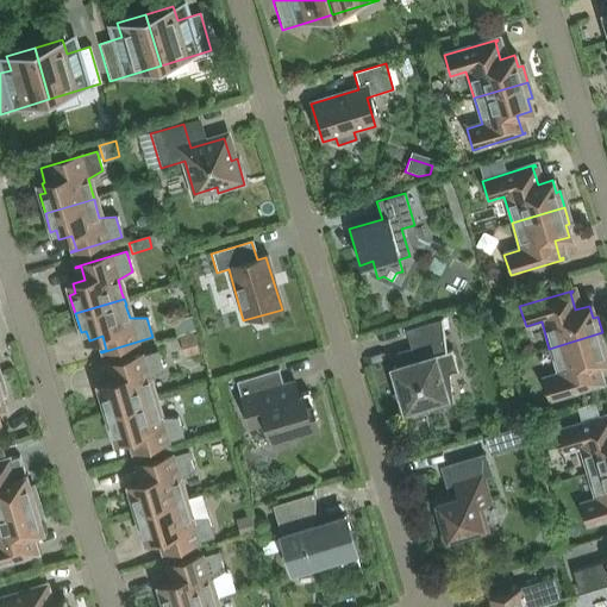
[(191,318),(173,323),(176,336),(194,331),(191,318)]
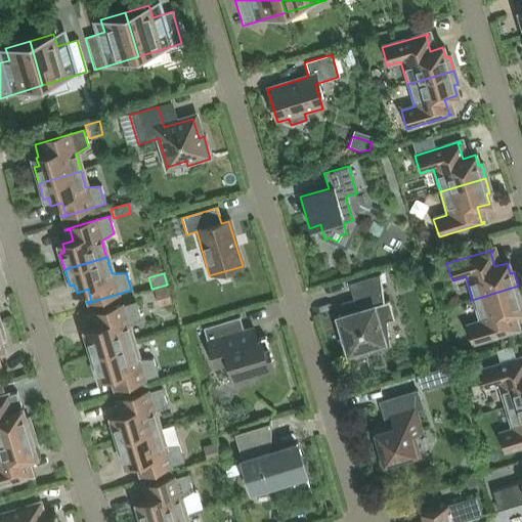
[(383,304),(379,274),(378,274),(378,275),(347,285),(354,306),(345,308),(346,314),(336,317),(347,354),(366,348),(367,353),(366,353),(367,354),(388,348),(385,321),(392,319),(392,320),(393,320),(388,301),(386,302),(387,302),(383,304)]
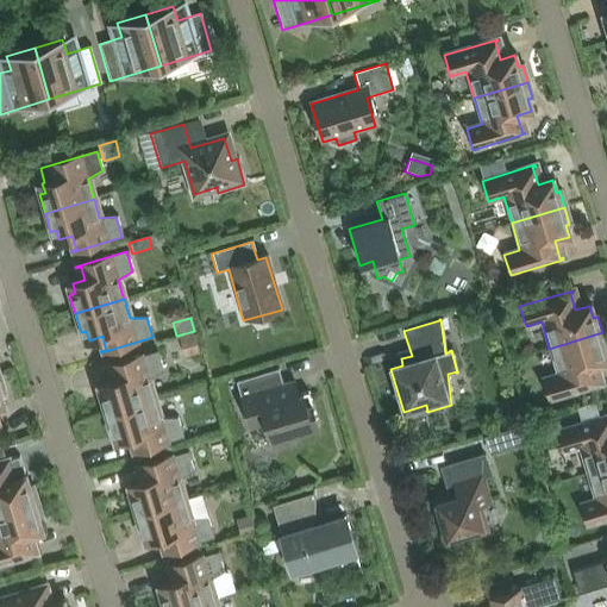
[(606,348),(602,332),(549,349),(557,375),(542,380),(548,400),(601,385),(600,383),(598,385),(593,367),(606,362),(604,350),(606,348)]
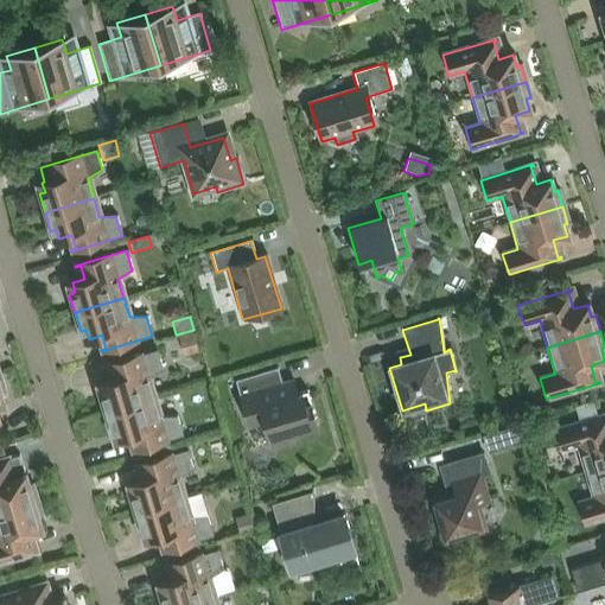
[(192,335),(177,339),(183,358),(198,352),(192,335)]
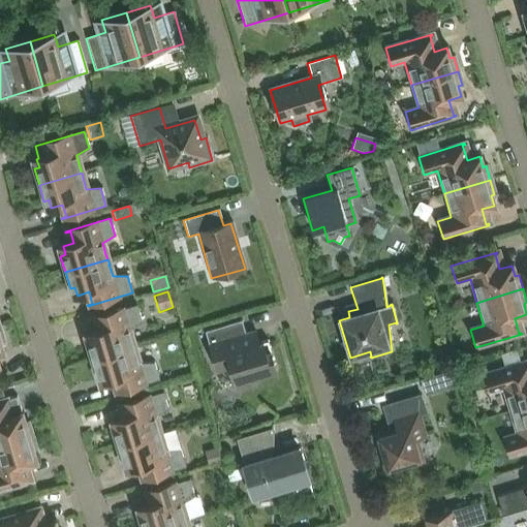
[(91,360),(134,346),(132,341),(129,330),(141,322),(135,305),(91,318),(92,319),(96,318),(100,330),(89,334),(91,342),(87,343),(91,360)]
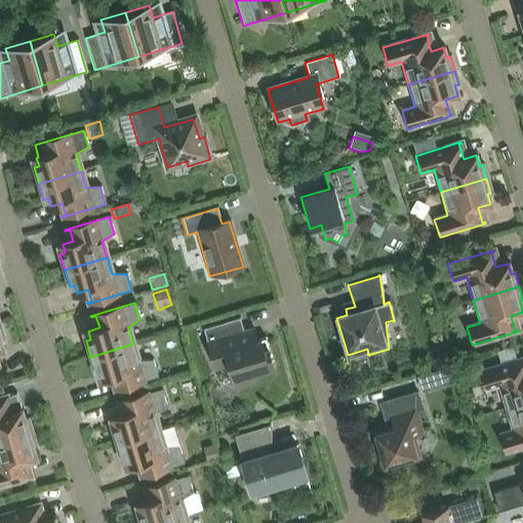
[(239,319),(203,329),(206,343),(206,344),(214,369),(228,365),(235,389),(253,383),(251,376),(274,369),(265,338),(251,343),(248,330),(243,332),(239,319)]
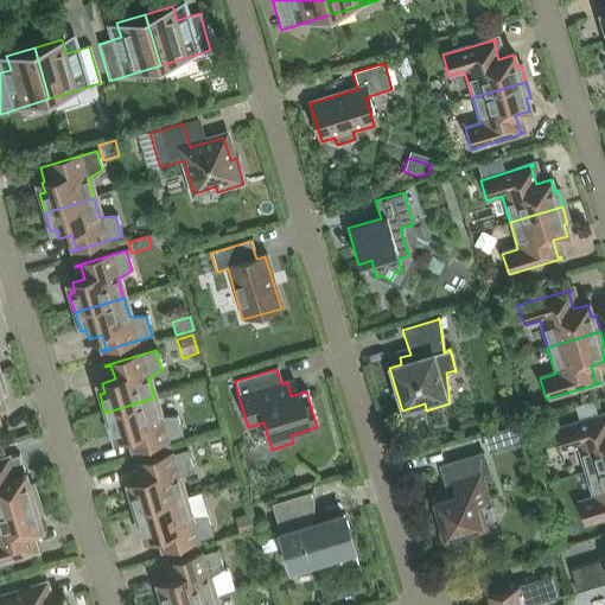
[(135,449),(131,450),(131,452),(182,437),(176,416),(159,416),(155,403),(154,397),(104,413),(110,431),(116,430),(119,439),(132,435),(135,449)]
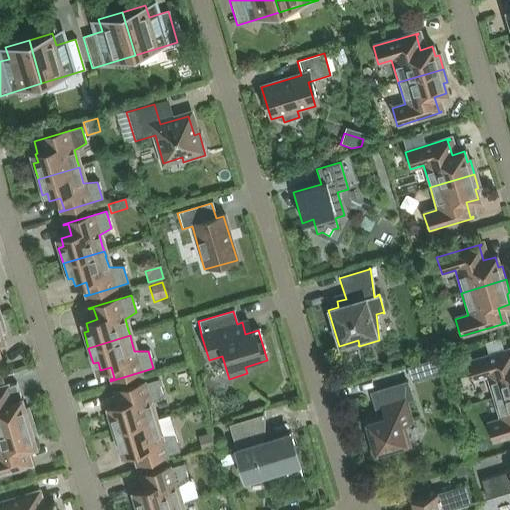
[(493,398),(509,393),(509,349),(468,362),(473,380),(486,376),(493,398)]
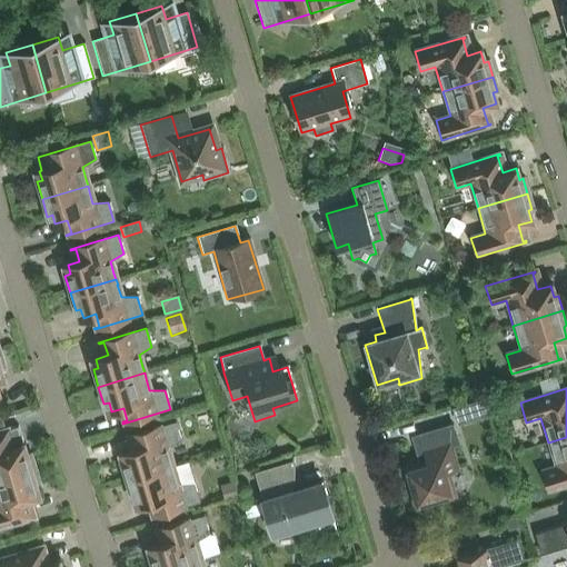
[(486,416),(481,401),(453,410),(457,425),(486,416)]
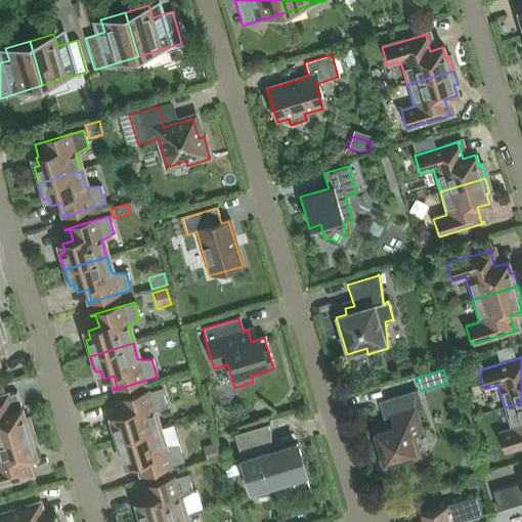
[(25,420),(22,409),(20,409),(15,393),(4,396),(0,385),(0,441),(32,432),(28,419),(25,420)]
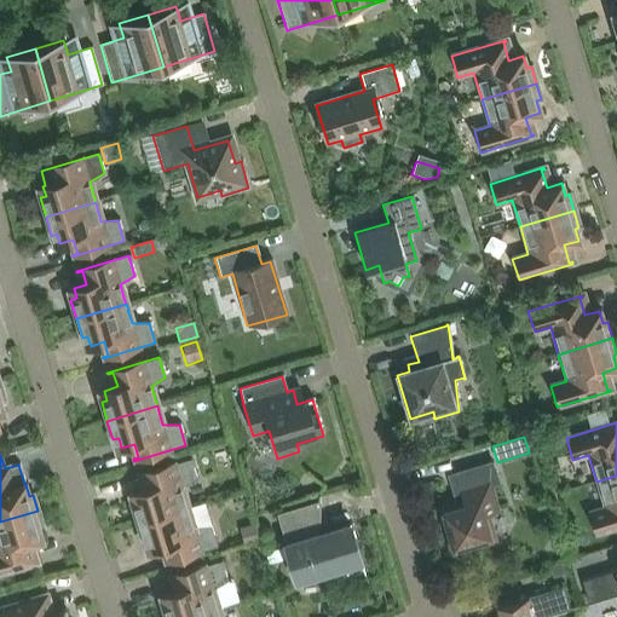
[(185,501),(185,502),(182,488),(196,479),(190,460),(138,474),(138,477),(144,474),(148,489),(134,492),(138,502),(132,503),(138,523),(188,508),(185,501)]
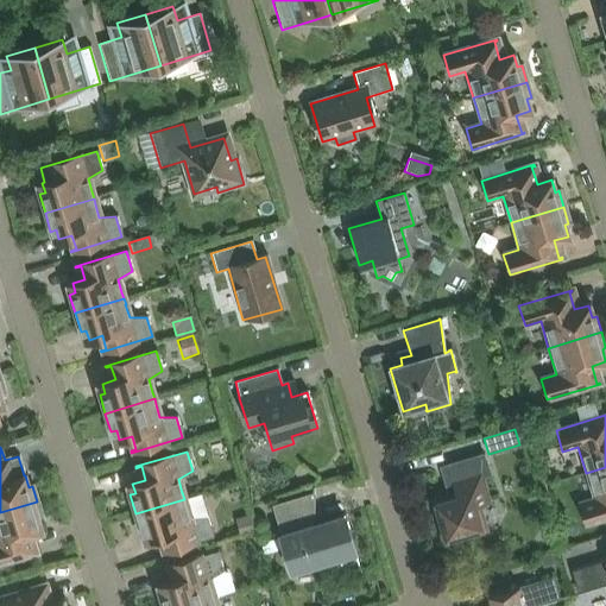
[(448,496),(430,502),(442,543),(478,532),(483,522),(478,506),(488,503),(481,478),(488,475),(483,455),(446,466),(454,491),(452,494),(448,496)]
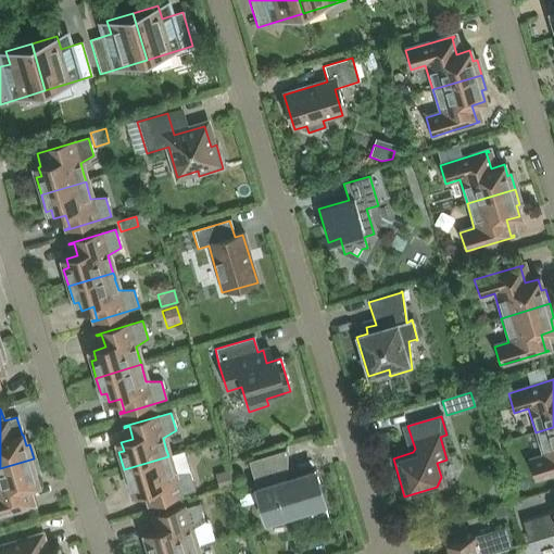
[(553,427),(536,432),(543,457),(529,461),(534,480),(553,474),(553,427)]
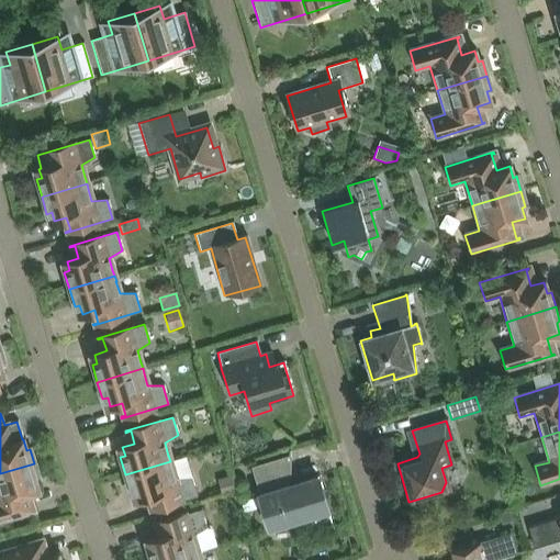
[(289,486),(289,450),(288,450),(288,456),(250,468),(259,496),(239,503),(244,515),(262,508),(270,533),(288,528),(288,517),(297,517),(297,519),(326,511),(331,528),(333,528),(316,477),(298,482),(298,486),(289,486)]
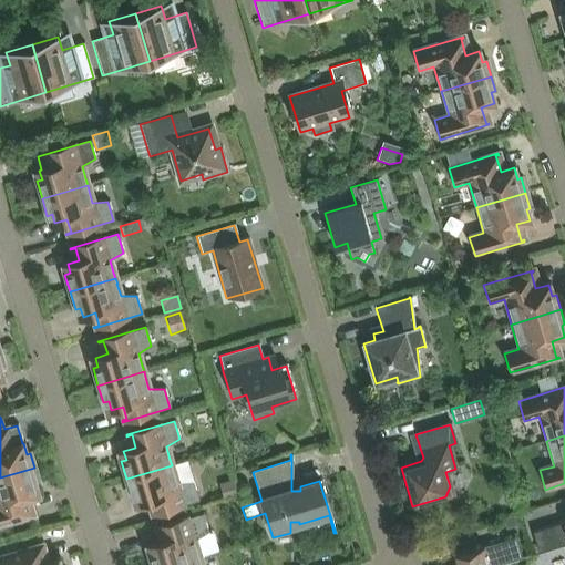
[(131,496),(136,494),(139,503),(151,500),(155,512),(150,514),(150,515),(197,501),(192,483),(176,483),(173,471),(172,465),(126,479),(131,496)]
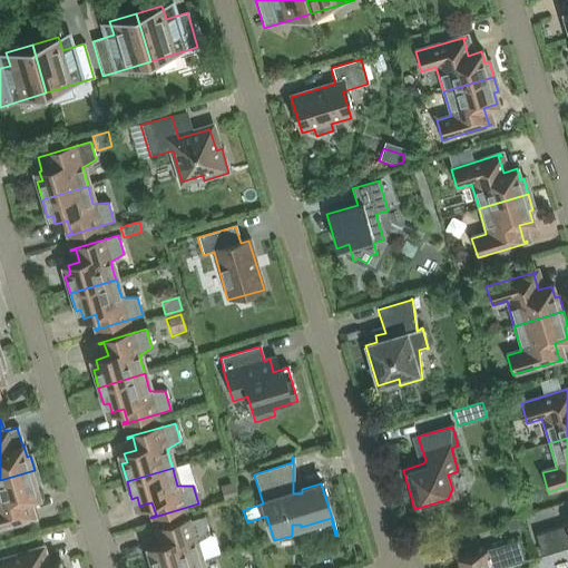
[(39,486),(35,470),(0,480),(0,528),(33,519),(32,518),(30,519),(26,502),(39,498),(36,487),(39,486)]
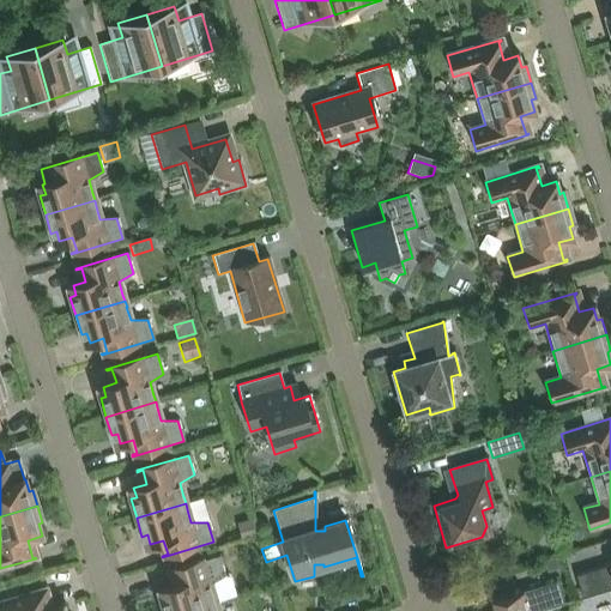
[(252,519),(236,524),(241,542),(256,537),(252,519)]
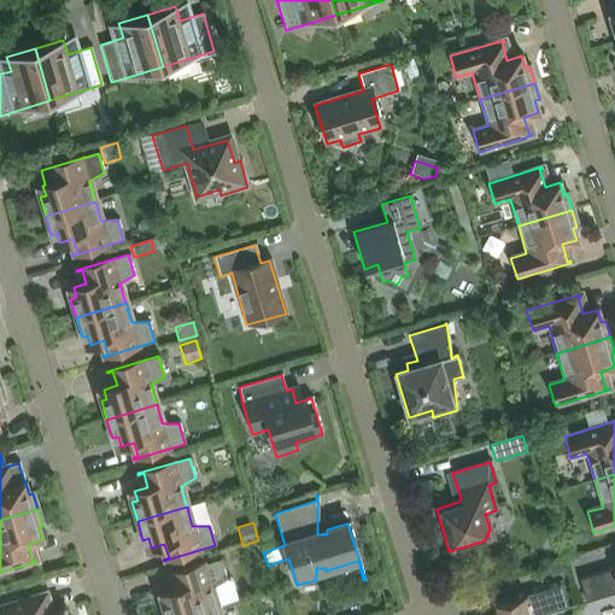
[(174,575),(179,589),(165,592),(168,602),(162,604),(164,614),(194,614),(217,608),(216,602),(215,602),(211,589),(226,580),(220,560),(168,575),(168,577),(174,575)]
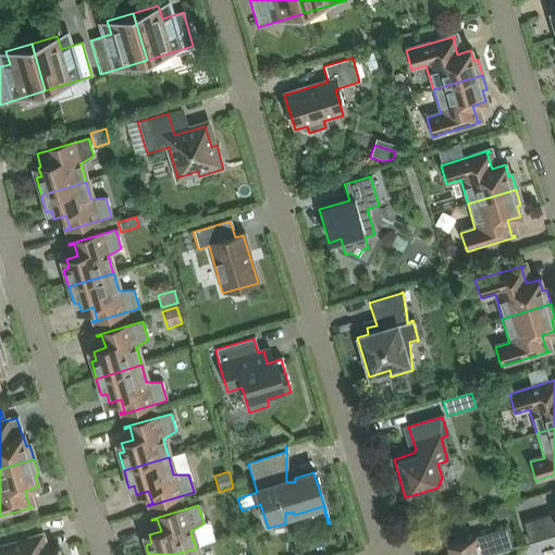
[(507,507),(494,510),(496,520),(509,517),(507,507)]
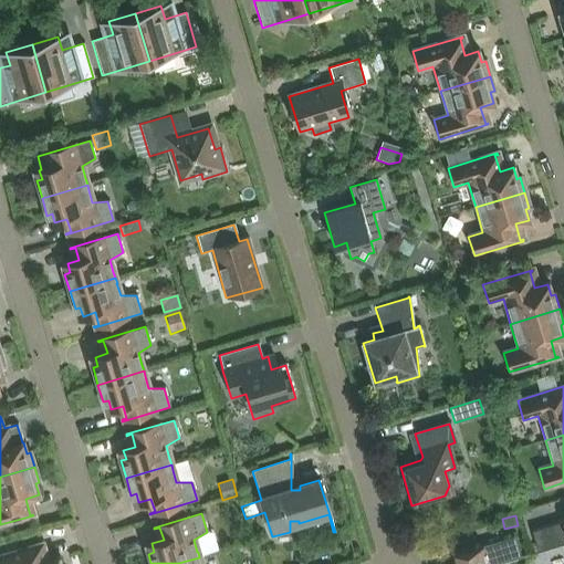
[(563,521),(531,532),(536,553),(563,544),(563,521)]
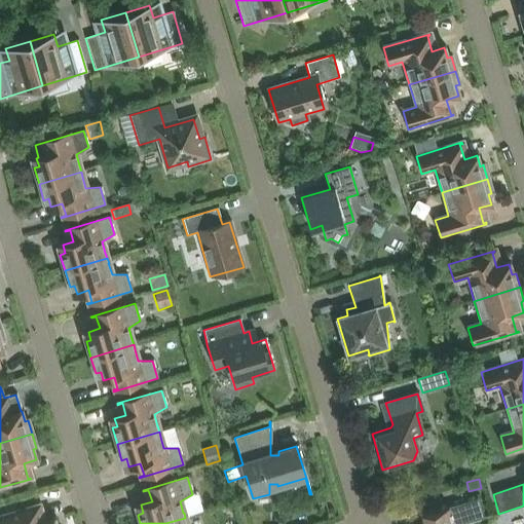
[(463,523),(482,518),(477,499),(420,516),(421,518),(422,523),(463,523)]
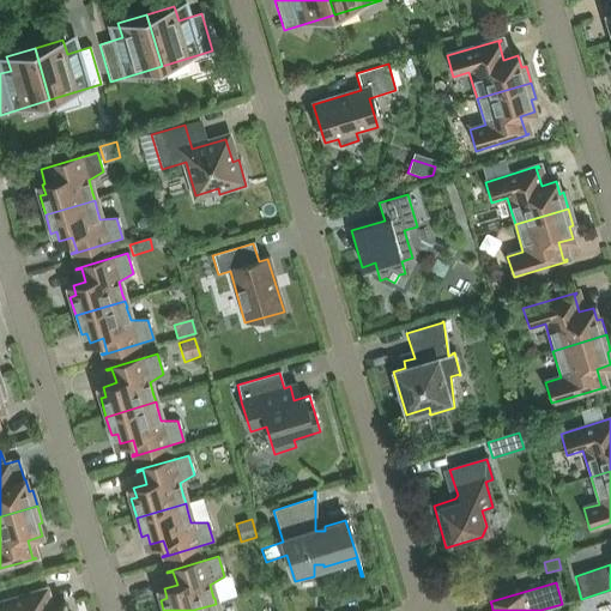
[(48,610),(43,592),(46,591),(46,590),(0,602),(0,610),(64,610),(62,605),(48,610)]
